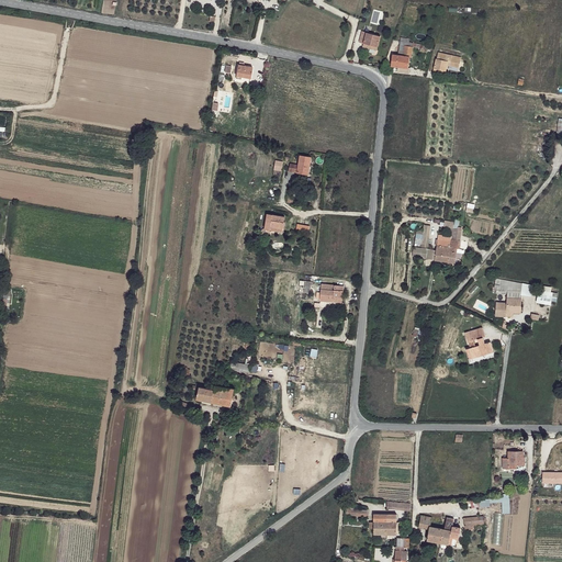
[(380,35),(363,32),(360,43),(378,47),(380,35)]
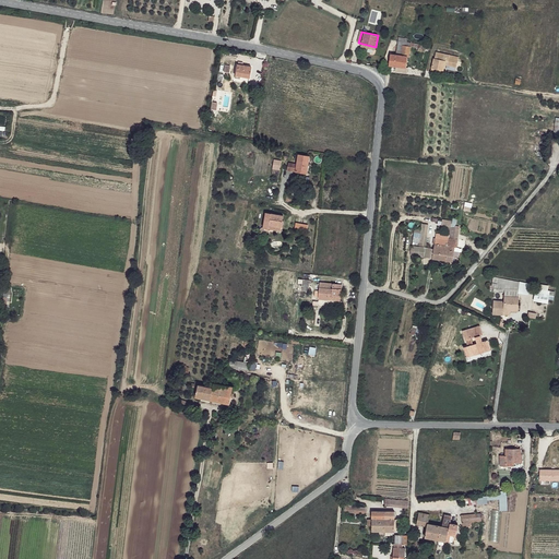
[(412,43),(403,42),(401,56),(407,57),(409,47),(411,47),(412,45),(412,43)]
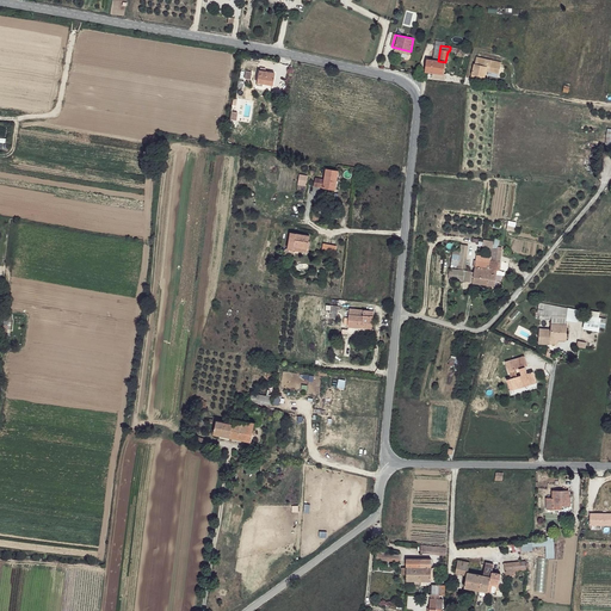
[(471,78),(485,81),(488,67),(495,69),(493,75),(498,76),(501,63),(477,56),(471,78)]
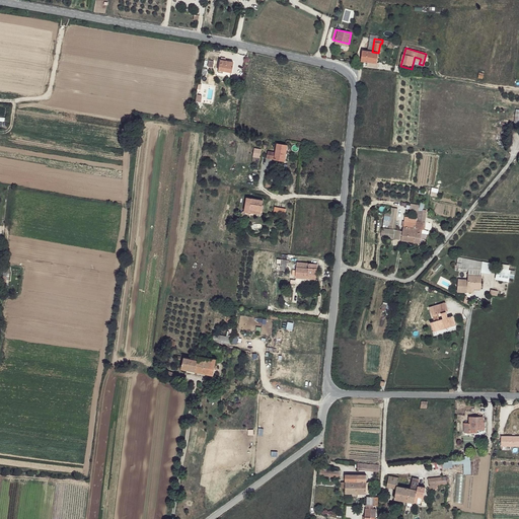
[(372,52),(364,51),(362,61),(377,64),(378,53),(372,52)]
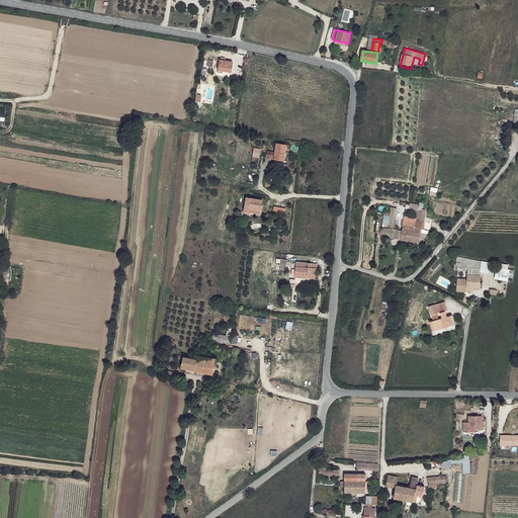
[(233,63),(220,61),(218,69),(231,72),(233,63)]
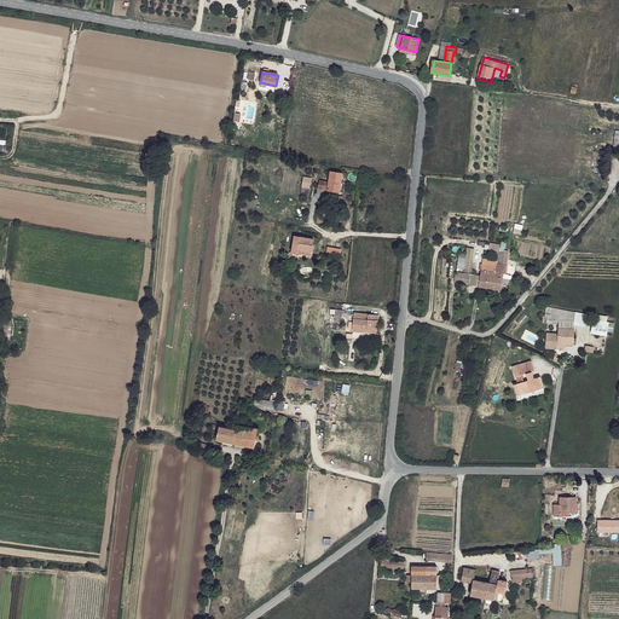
[(341,173),(330,171),(328,190),(340,192),(341,173)]
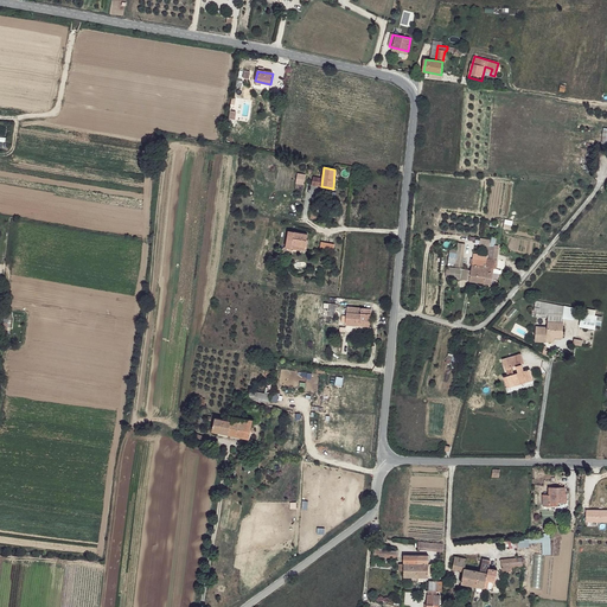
[(319,204),(312,202),(310,218),(315,221),(319,204)]
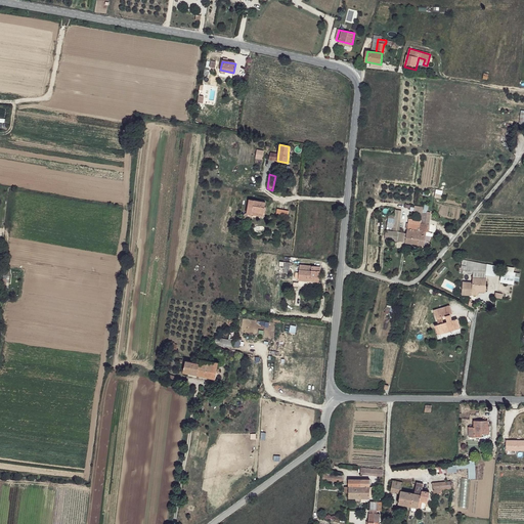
[(264,203),(248,201),(246,214),(251,215),(252,212),(262,214),(264,203)]
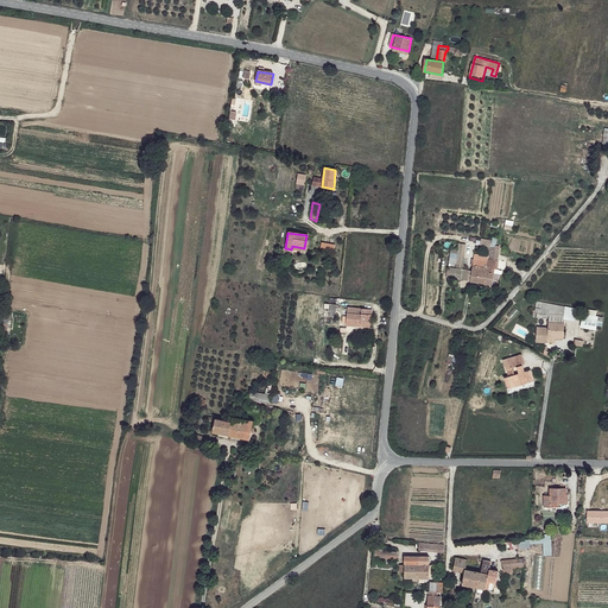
[(321,251),(335,252),(335,242),(321,241),(321,251)]
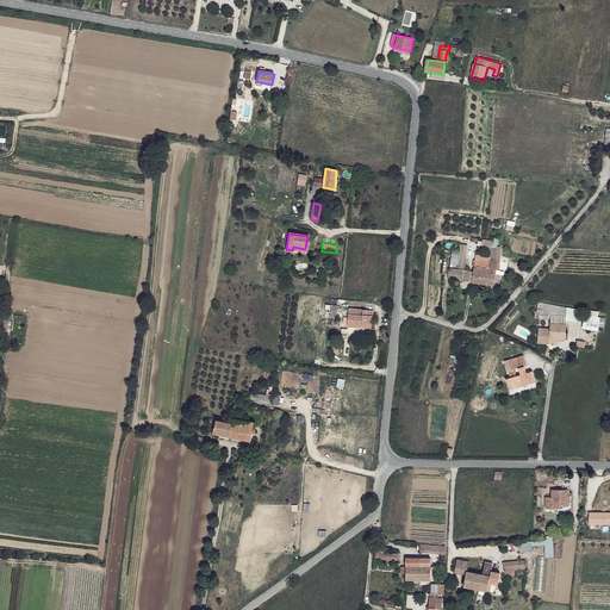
[(490,260),(490,262),(499,263),(500,251),(491,250),(490,260)]
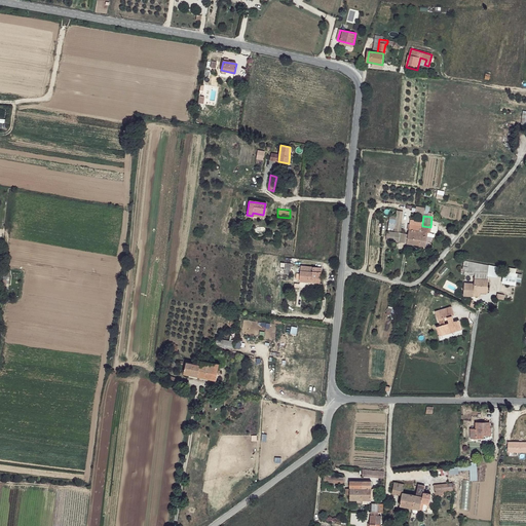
[(422,226),(410,224),(407,243),(419,246),(422,226)]
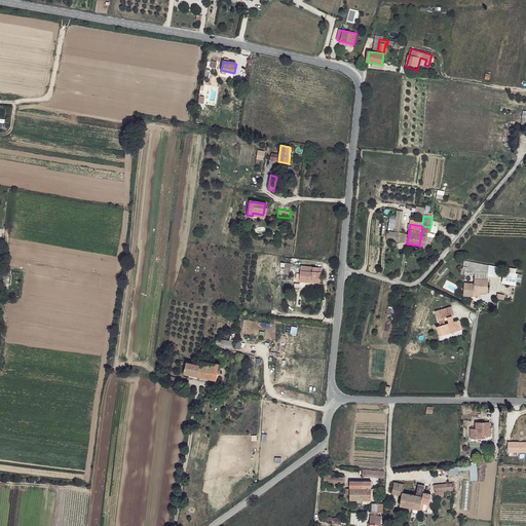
[(430,227),(422,226),(419,246),(426,246),(427,233),(429,233),(430,227)]
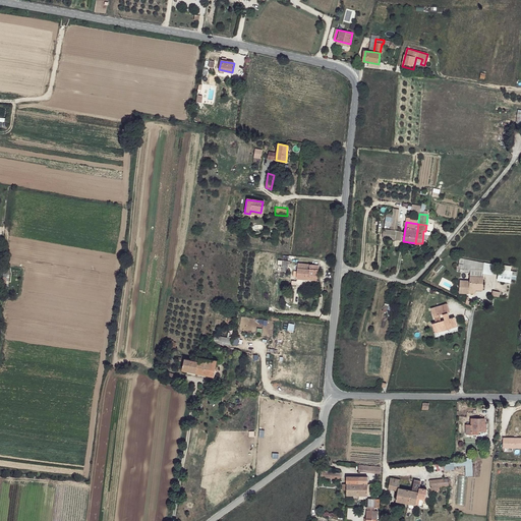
[(483,262),(462,257),(460,268),(472,270),(482,271),(483,262)]
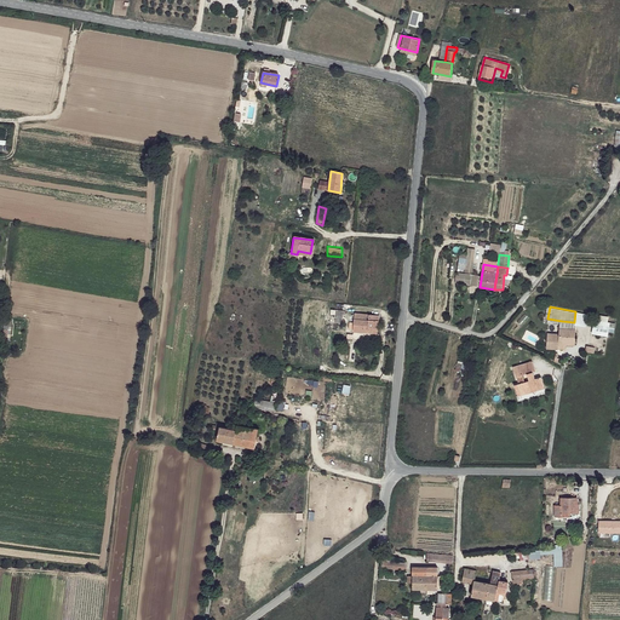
[(378,315),(354,313),(351,332),(367,333),(367,328),(377,329),(378,315)]
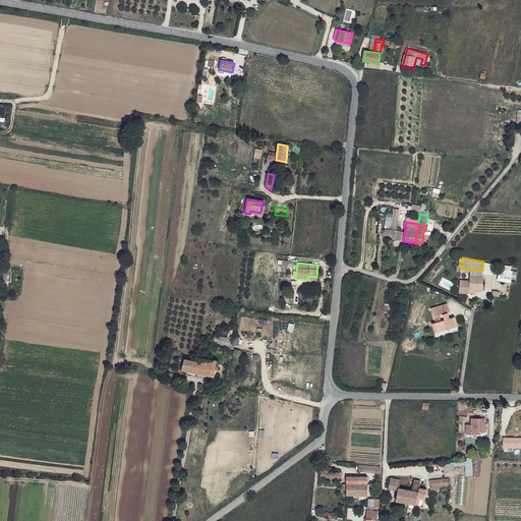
[(511,270),(499,269),(496,279),(509,282),(510,274),(511,270)]
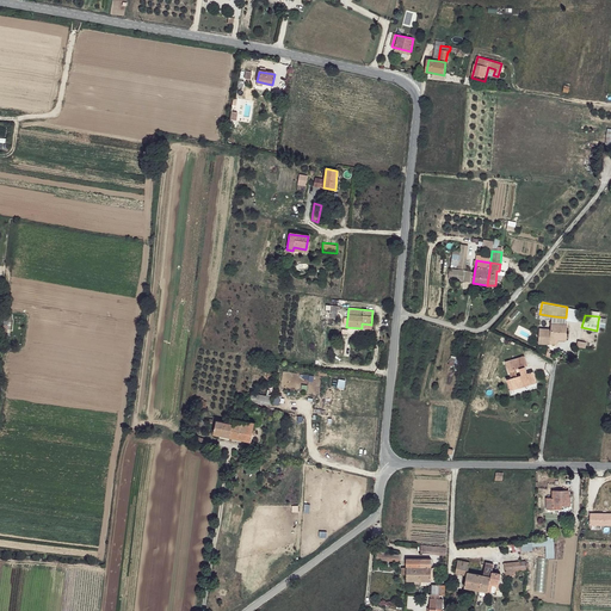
[(566,318),(554,316),(551,329),(551,339),(556,340),(566,340),(568,318),(566,318)]
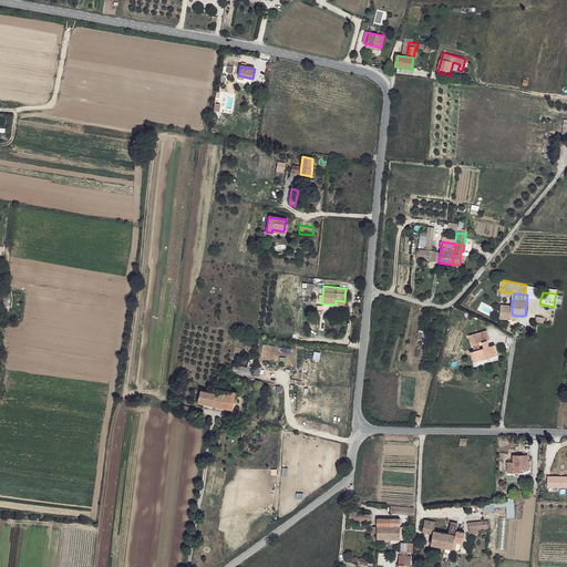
[(512,306),(501,305),(500,319),(511,320),(512,315),(512,306)]
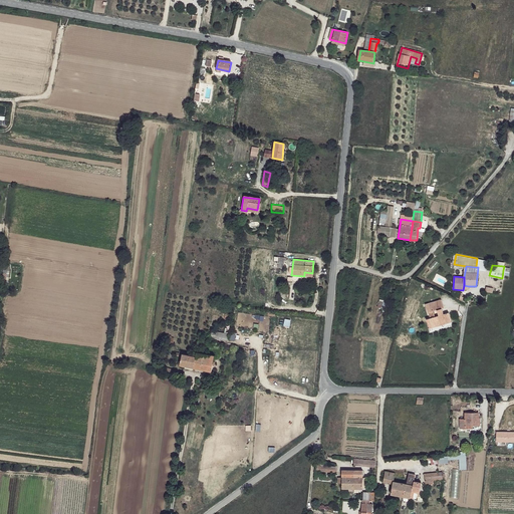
[(441,297),(425,301),(427,309),(442,305),(443,305),(441,297)]
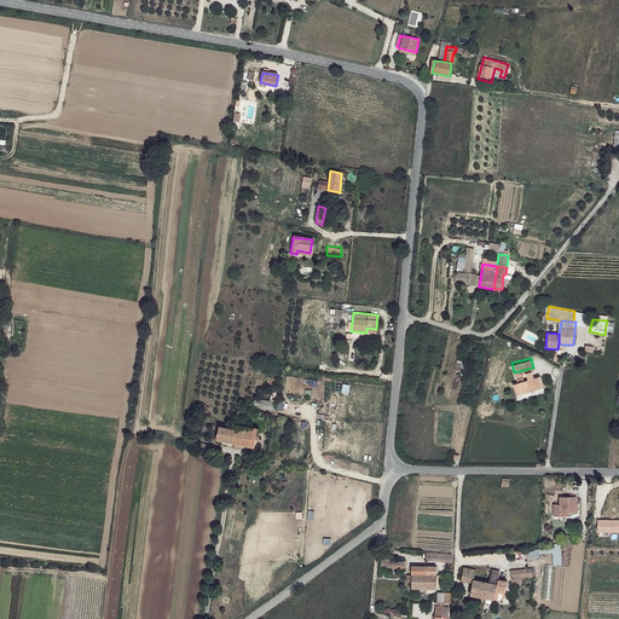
[(532,368),(514,372),(516,380),(513,382),(516,392),(543,383),(539,374),(534,375),(532,368)]
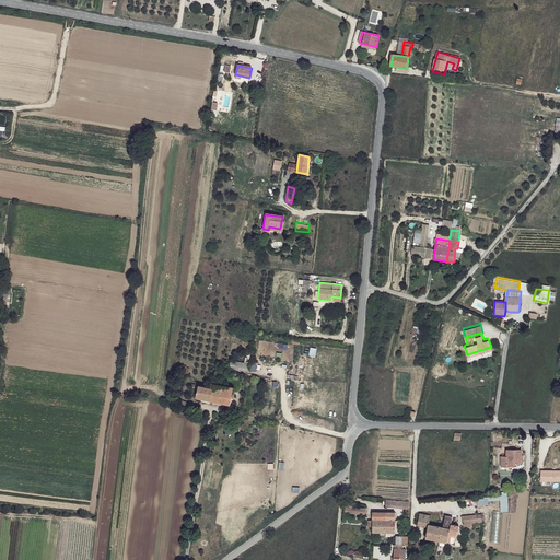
[(251,365),(232,361),(231,368),(248,372),(251,365)]
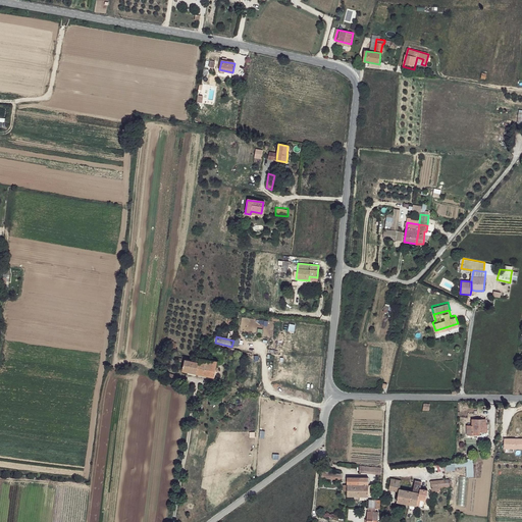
[(218,362),(201,358),(199,361),(198,373),(214,376),(218,362)]
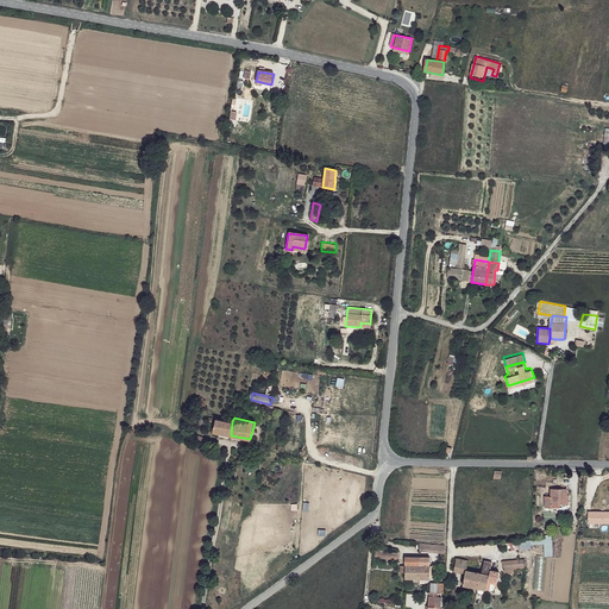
[(232,421),(217,419),(215,424),(214,431),(231,435),(232,421)]
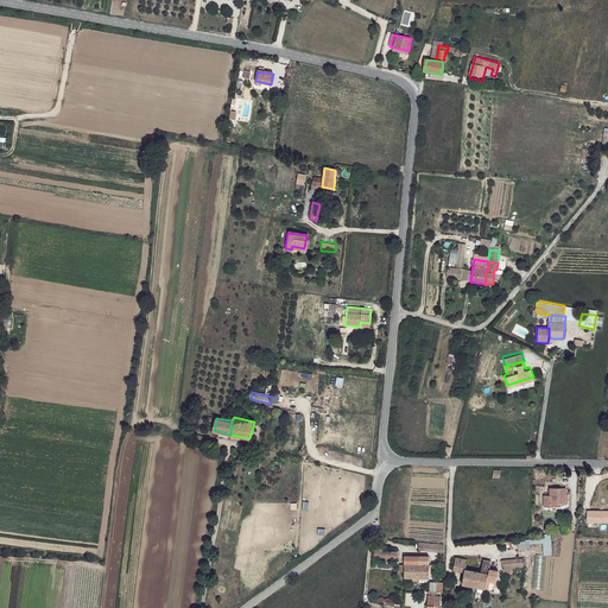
[(550,495),(545,495),(545,507),(557,507),(557,502),(567,504),(568,488),(551,488),(550,495)]
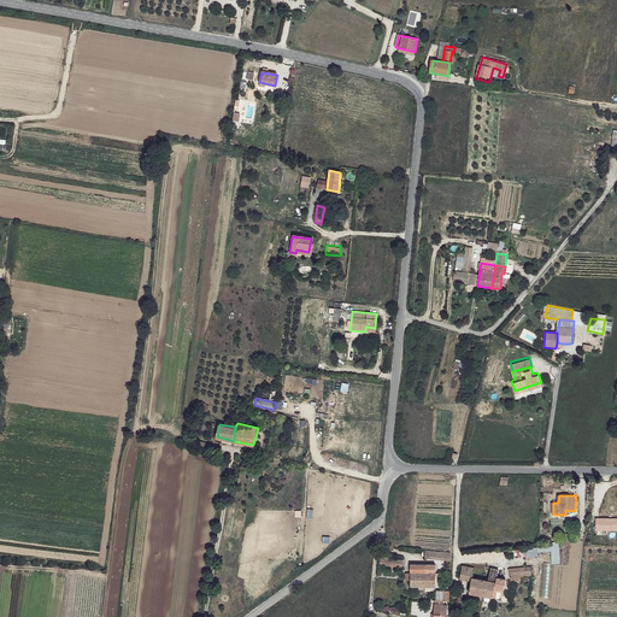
[(560,563),(559,545),(517,546),(517,557),(538,556),(538,551),(551,551),(552,563),(560,563)]
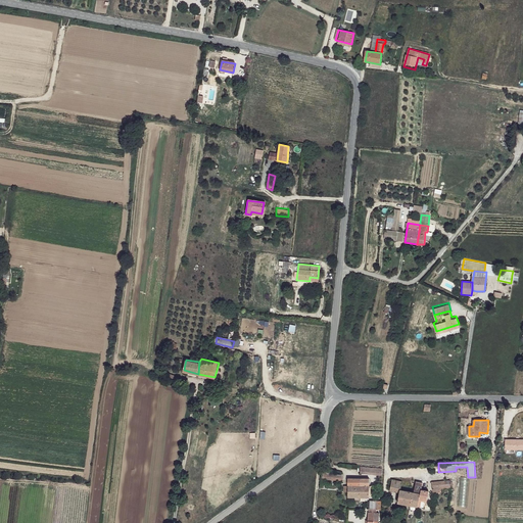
[(383,469),(361,467),(361,473),(383,475),(383,469)]
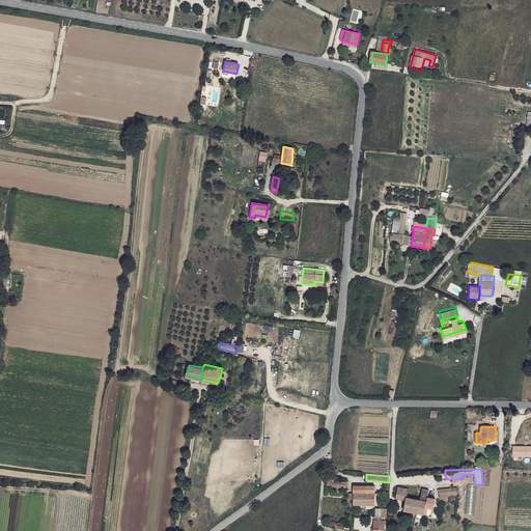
[(366,486),(353,486),(354,505),(366,505),(366,486)]
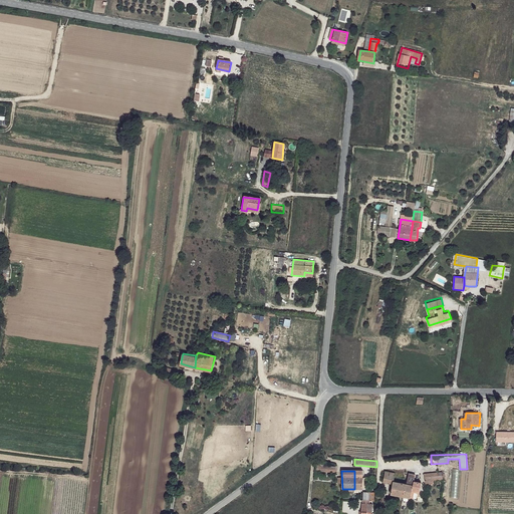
[(363,471),(354,471),(354,489),(362,489),(363,471)]
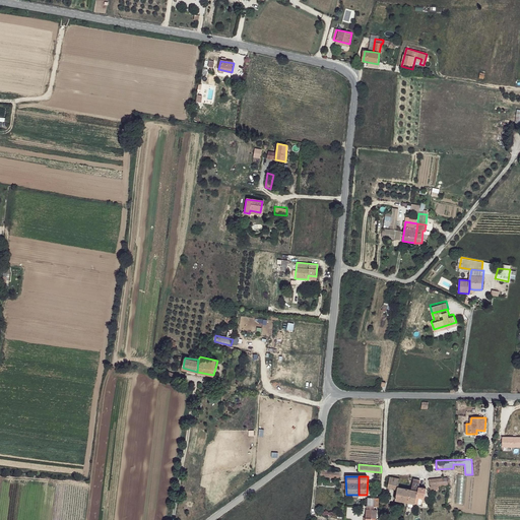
[(399,479),(390,477),(388,486),(397,489),(399,483),(399,479)]
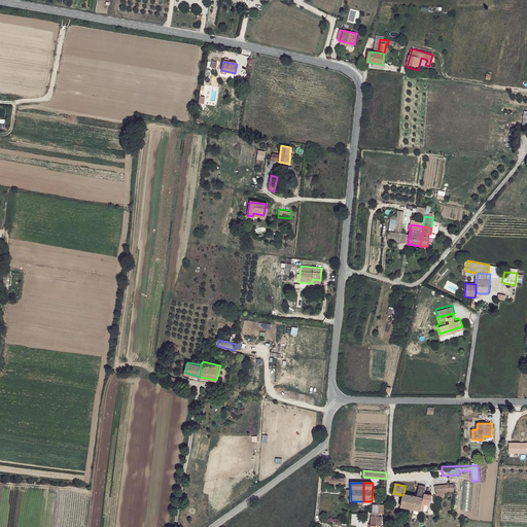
[(408,491),(405,490),(402,495),(400,506),(414,508),(416,496),(408,494),(408,491)]
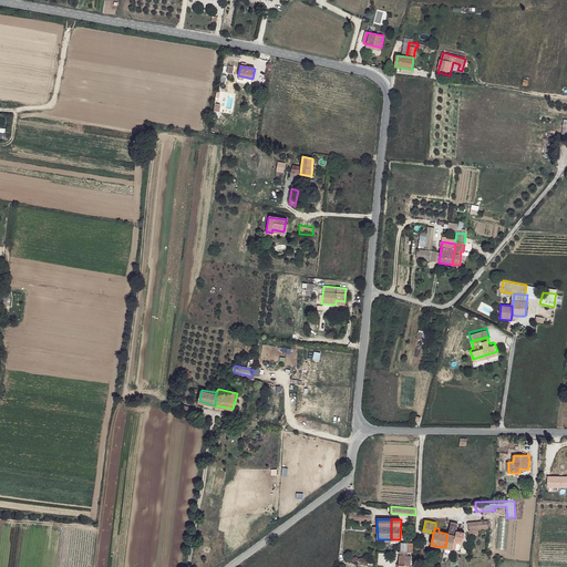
[(465,533),(456,531),(455,535),(453,549),(459,550),(461,542),(464,542),(465,533)]
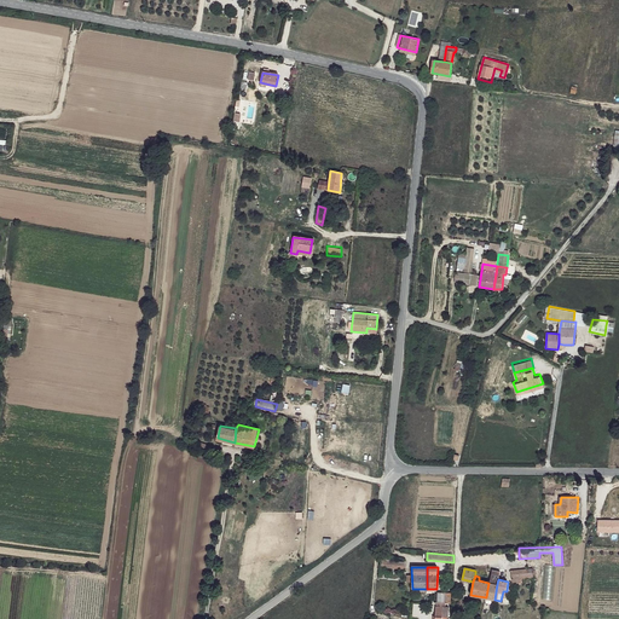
[(497,584),(489,583),(486,597),(495,600),(497,584)]
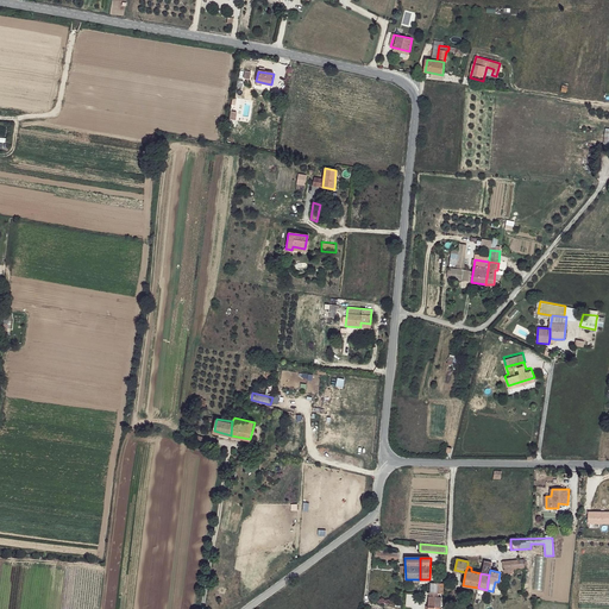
[(443,608),(444,597),(429,597),(428,608),(443,608)]
